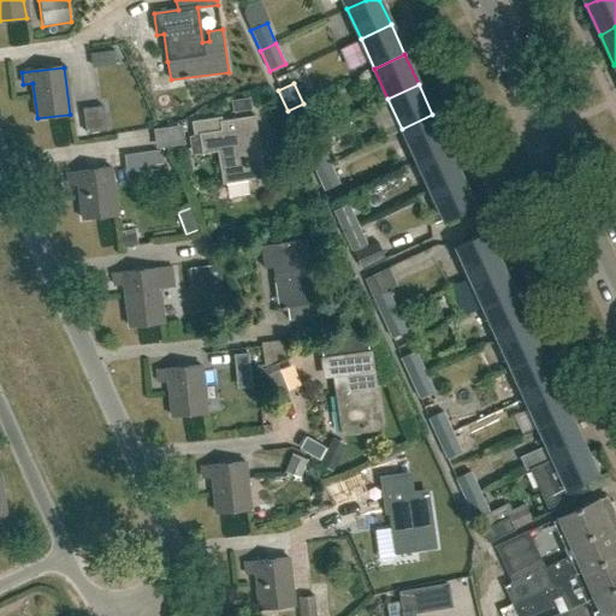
[(234,113),(252,111),(249,99),(231,101),(234,113)]
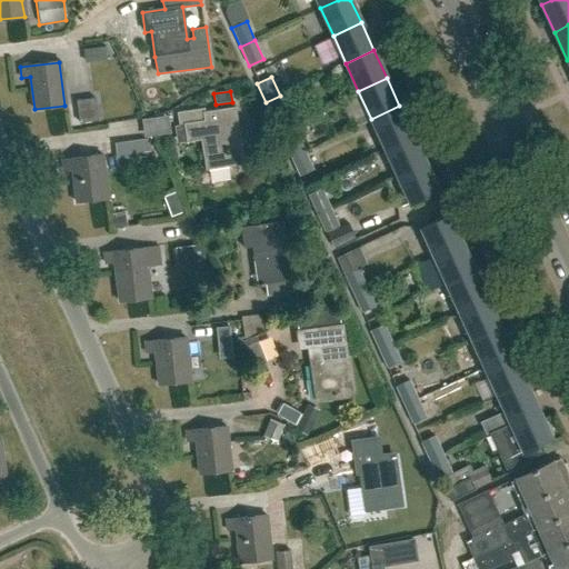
[(280,96),(266,102),(275,121),(289,115),(280,96)]
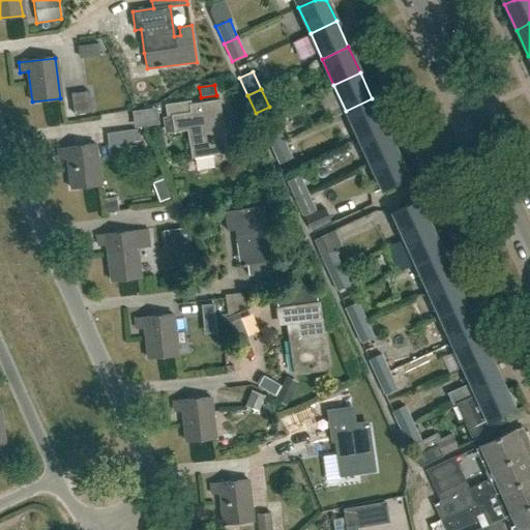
[(72,114),(89,112),(87,91),(69,93),(72,114)]
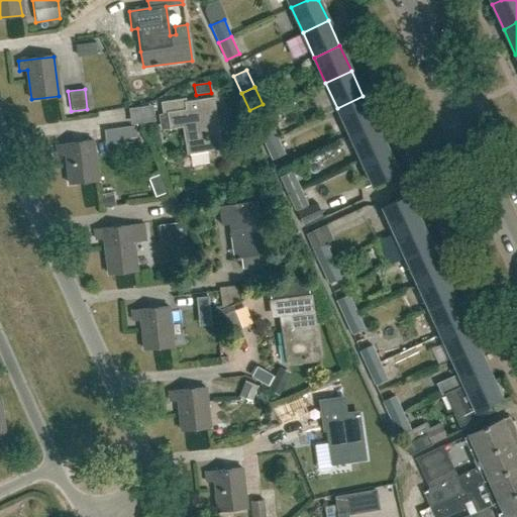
[(374,121),(363,96),(337,108),(348,133),(374,121)]
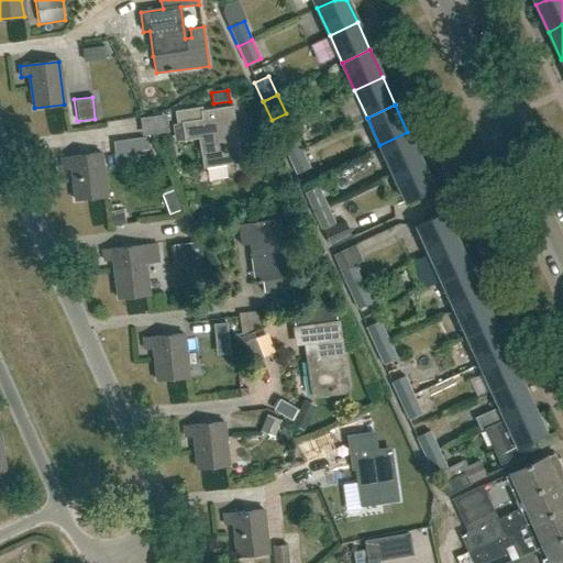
[(201,108),(180,111),(181,123),(185,141),(198,139),(200,154),(202,168),(241,163),(238,144),(232,106),(201,110),(201,108)]
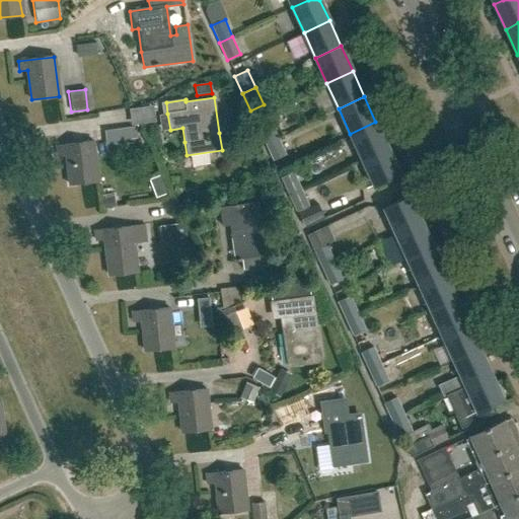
[(266,144),(279,138),(271,121),(257,127),(266,144)]
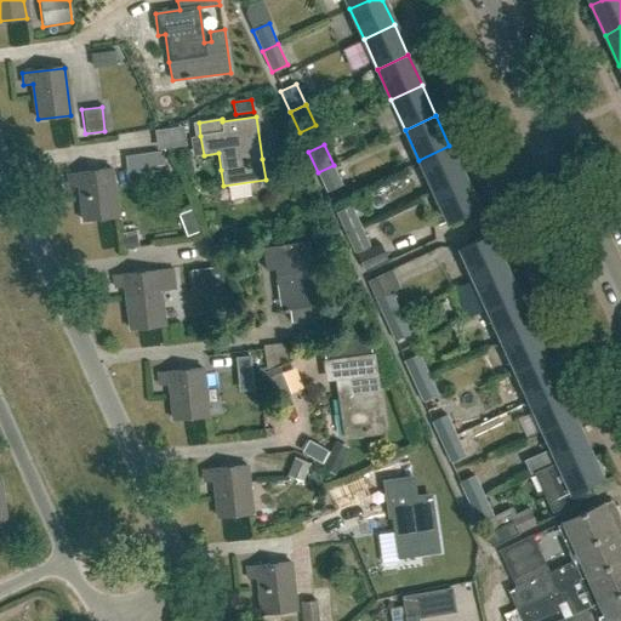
[(463,176),(449,146),(419,160),(432,191),(463,176)]
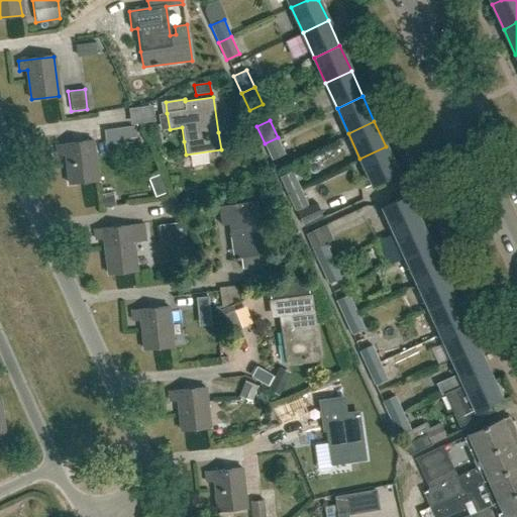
[(278,137),(265,143),(273,161),(286,154),(278,137)]
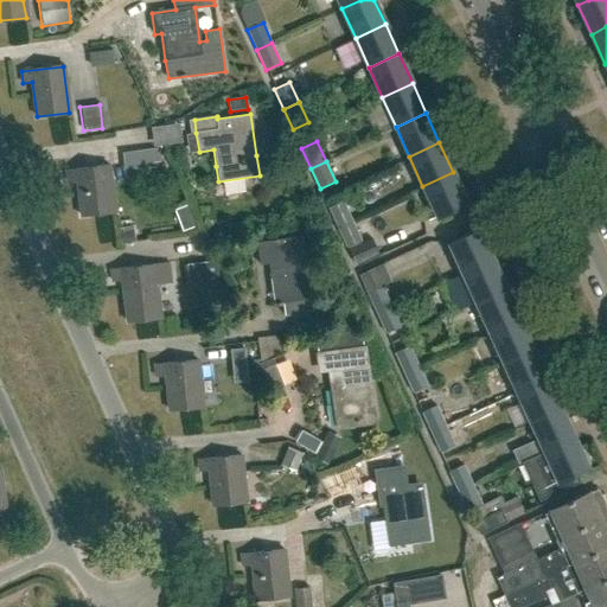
[(114,212),(108,166),(66,171),(68,181),(77,180),(81,216),(114,212)]
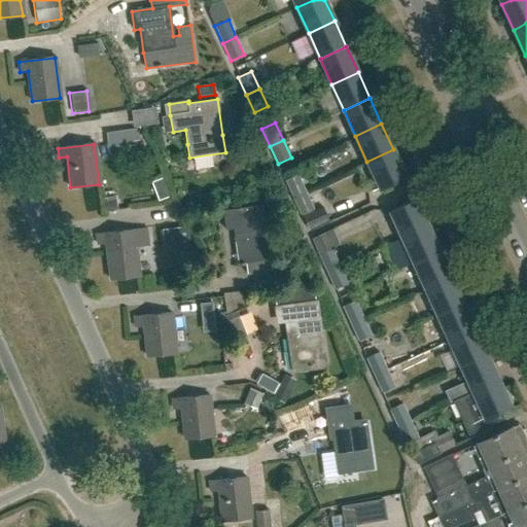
[(406,176),(393,149),(366,162),(379,187),(406,176)]
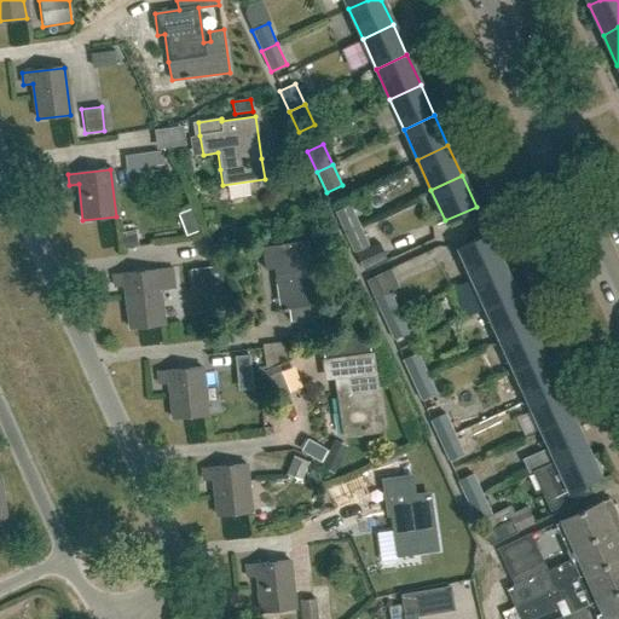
[(345,235),(360,227),(351,204),(335,212),(345,235)]
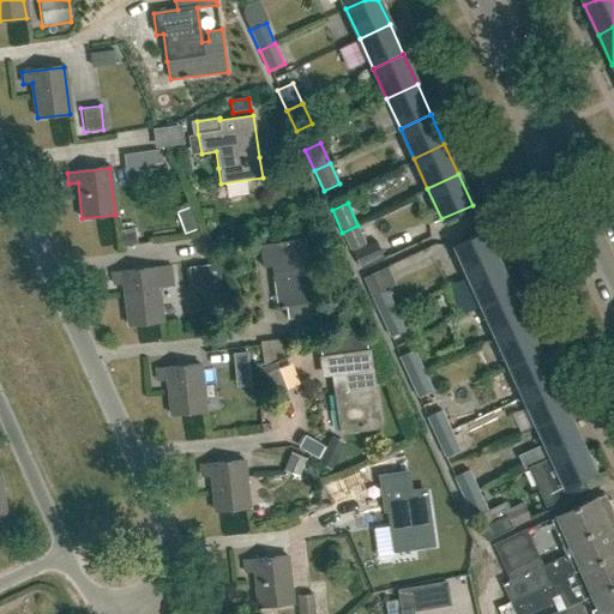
[(357,226),(342,233),(350,252),(354,251),(360,265),(381,254),(377,244),(368,247),(357,226)]
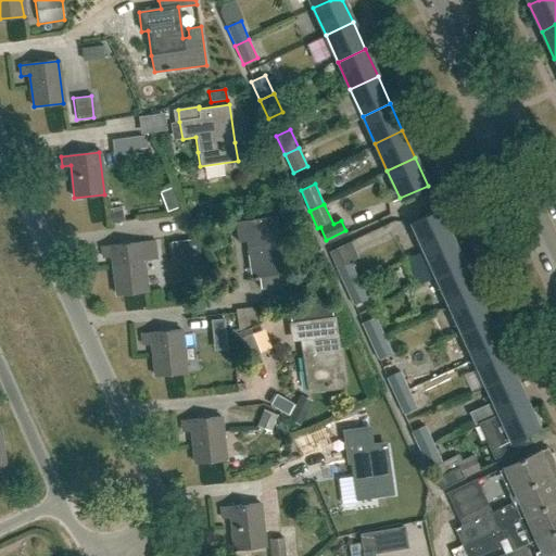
[(411,222),(424,250),(451,237),(439,210),(411,222)]
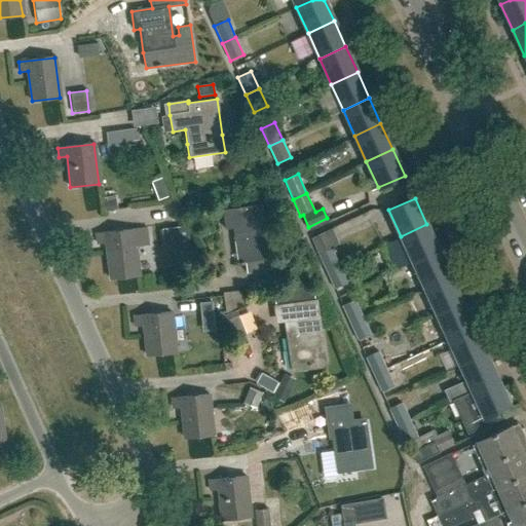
[(269,259),(261,204),(238,209),(223,211),(226,230),(232,229),(237,264),(240,263),(240,265),(243,264),(243,263),(245,263),(246,274),(271,270),(269,259)]
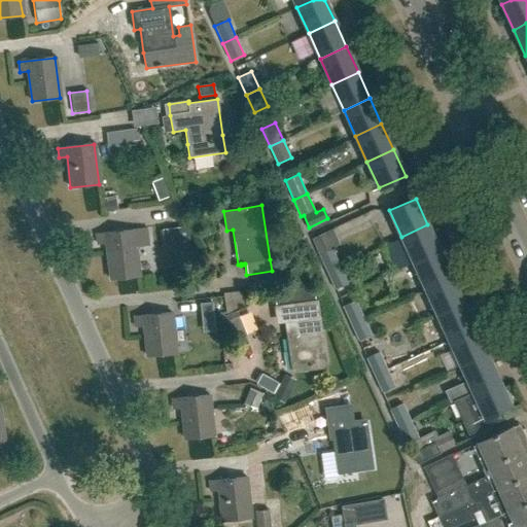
[(427,224),(401,237),(413,262),(440,250),(427,224)]
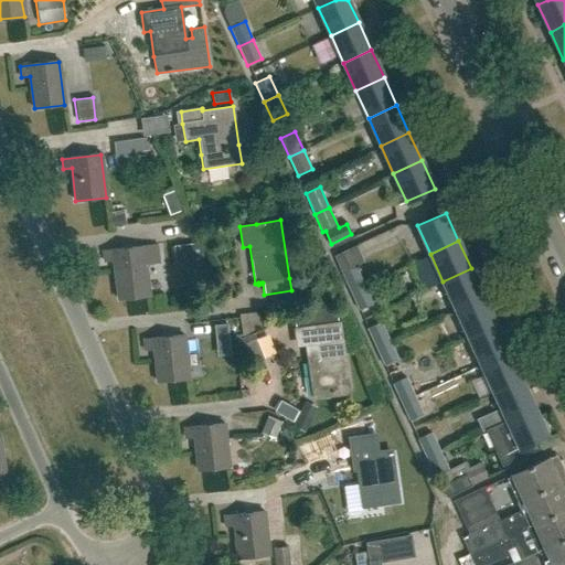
[(158,263),(156,245),(104,252),(105,262),(114,260),(118,299),(148,296),(145,265),(158,263)]
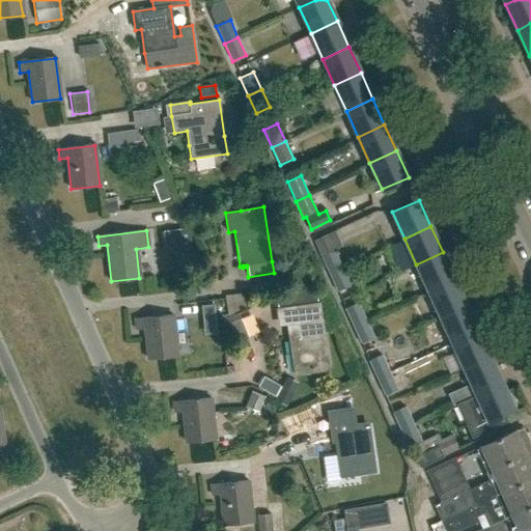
[(330,275),(343,269),(335,251),(322,257),(330,275)]
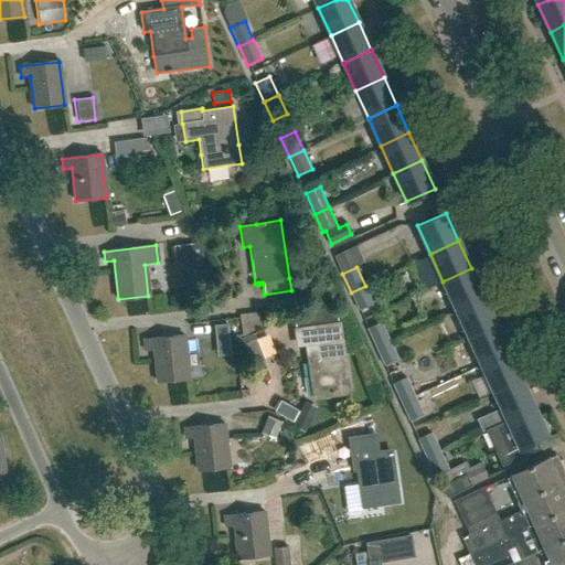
[(471,268),(443,281),(455,309),(483,296),(471,268)]
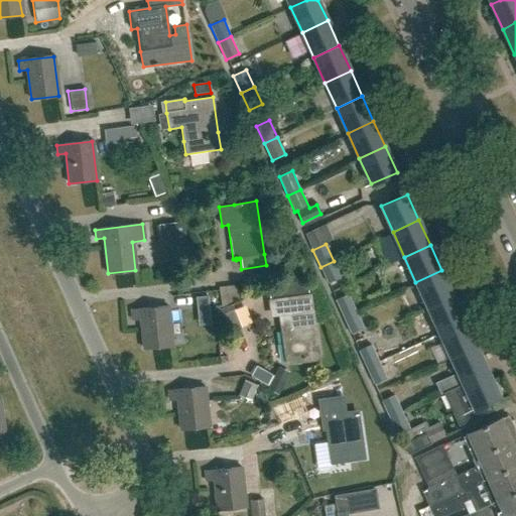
[(334,261),(320,267),(329,284),(342,278),(334,261)]
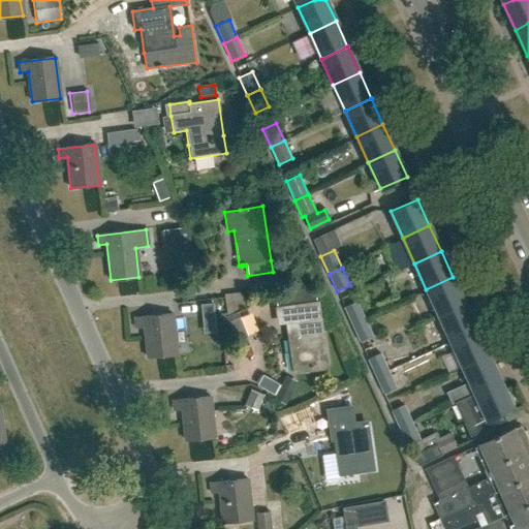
[(283,284),(307,281),(305,269),(281,273),(283,284)]
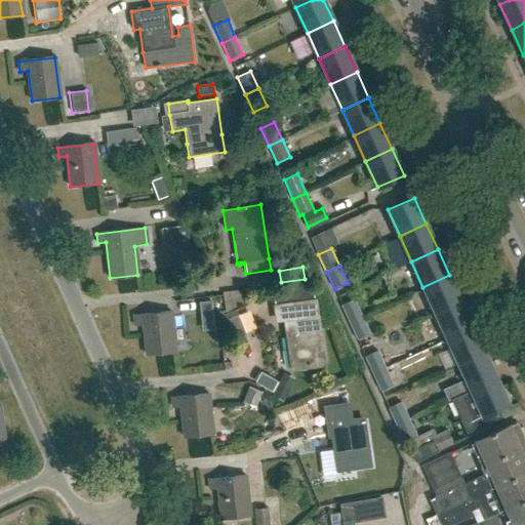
[(449,275),(422,287),(435,313),(460,300),(449,275)]
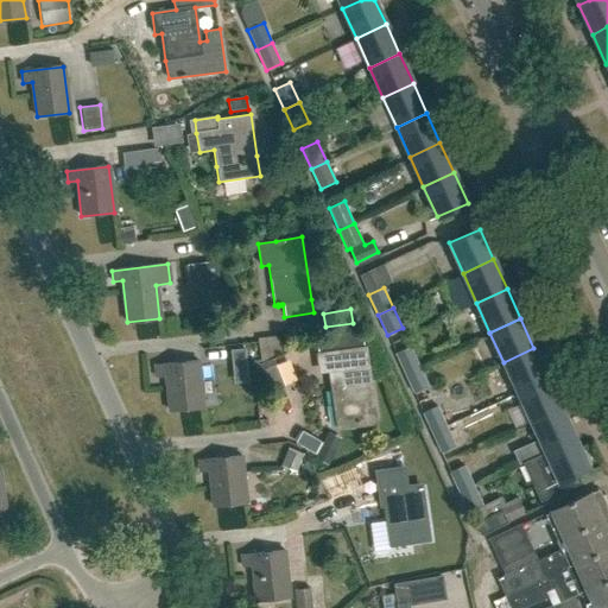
[(363,347),(360,324),(336,335),(337,339),(316,341),(317,353),(315,353),(318,374),(330,372),(337,426),(374,422),(363,347)]
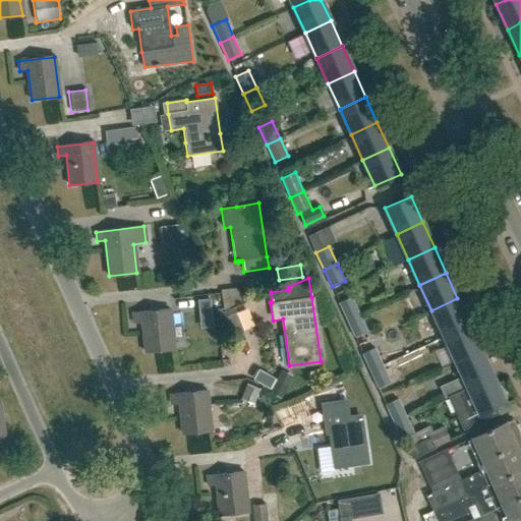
[(232,282),(213,285),(215,299),(234,296),(232,282)]
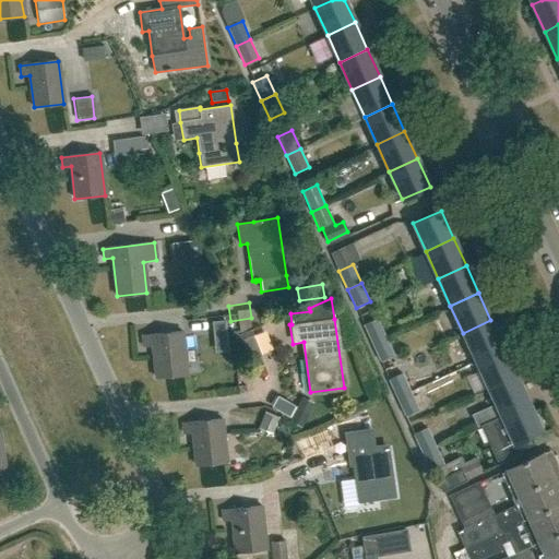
[(372,345),(388,339),(378,319),(364,325),(372,345)]
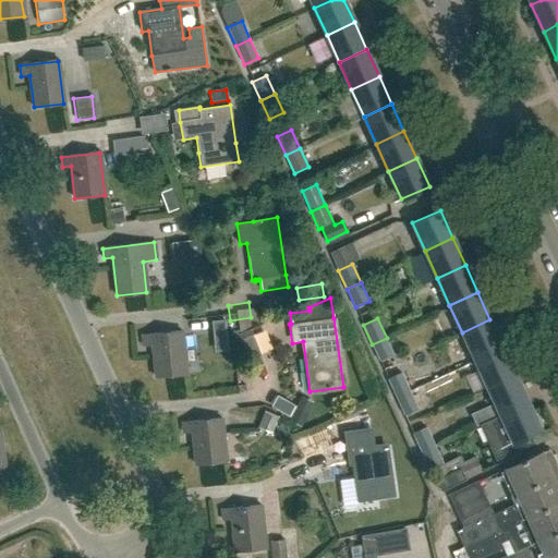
[(225,319),(211,320),(213,338),(226,336),(225,319)]
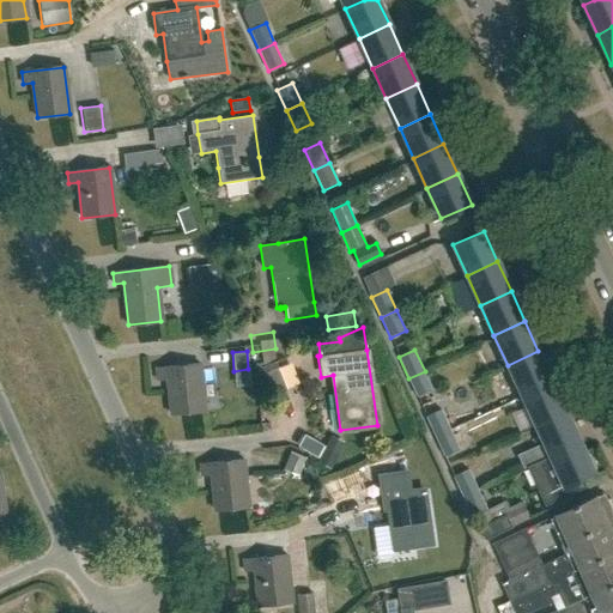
[(538,351),(508,365),(521,395),(552,381),(538,351)]
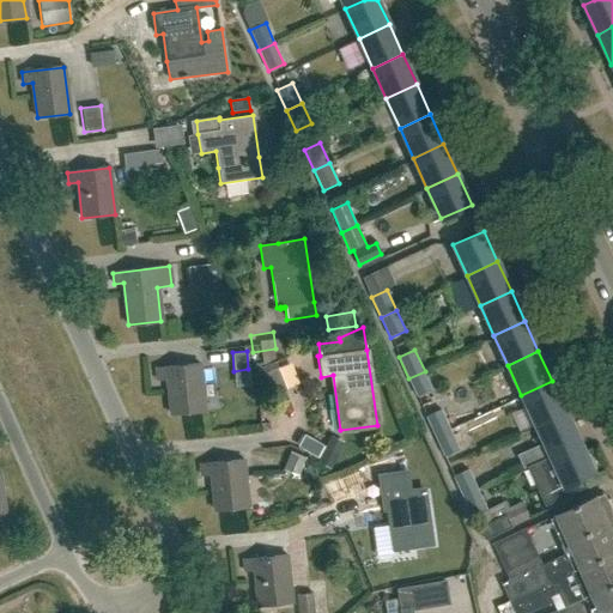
[(200,377),(199,365),(156,369),(157,380),(167,378),(170,414),(204,411),(202,402),(218,401),(216,375),(200,377)]
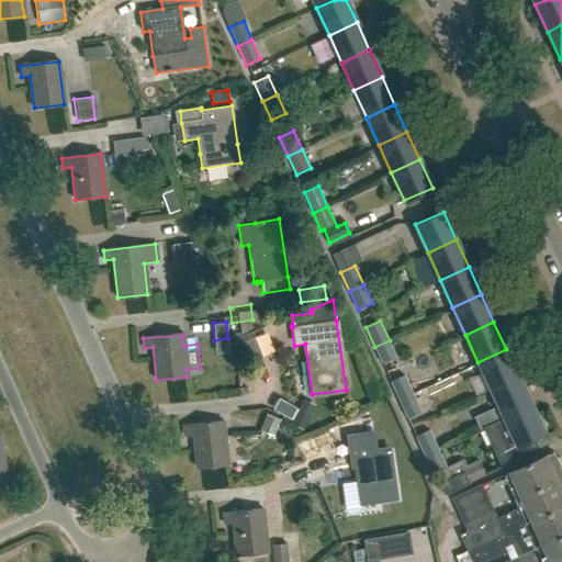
[(395,338),(390,340),(374,347),(382,364),(396,358),(403,355),(395,338)]
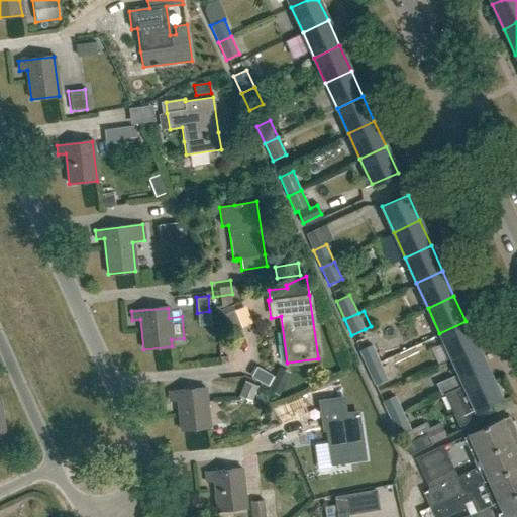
[(466,321),(439,333),(450,358),(477,346),(466,321)]
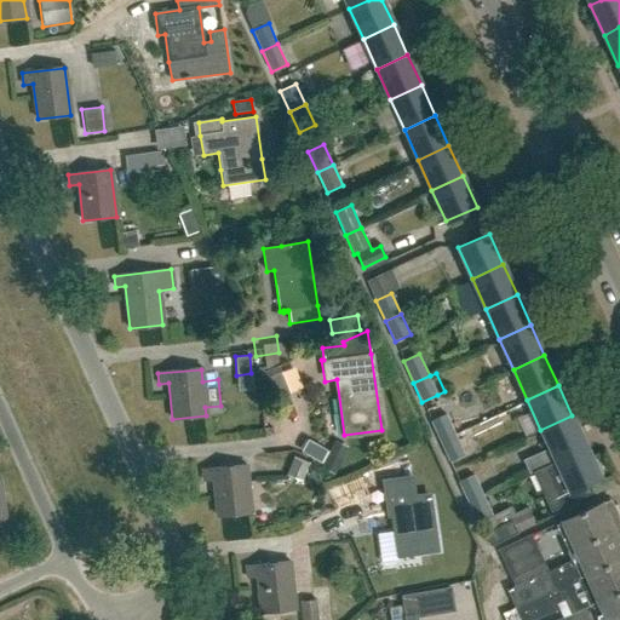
[(440,442),(465,431),(458,413),(448,418),(447,414),(431,422),(440,442)]
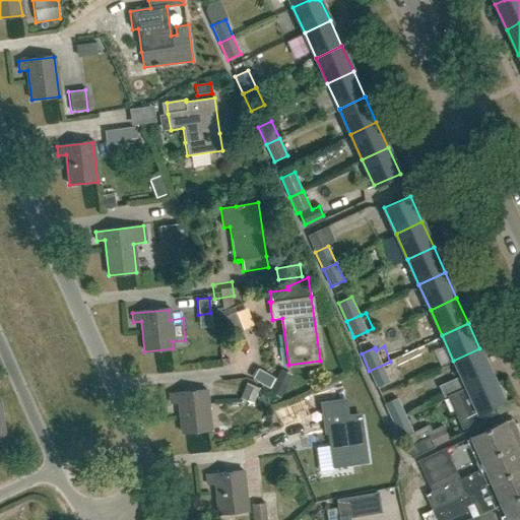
[(479,348),(453,361),(462,379),(458,381),(461,387),(465,386),(492,374),(479,348)]
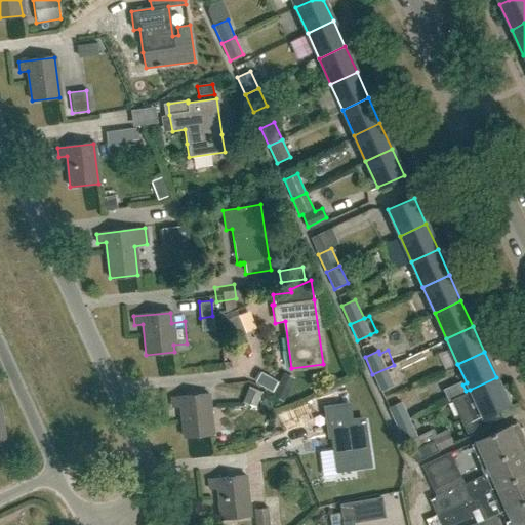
[(394,365),(372,374),(380,392),(394,386),(393,384),(401,379),(394,365)]
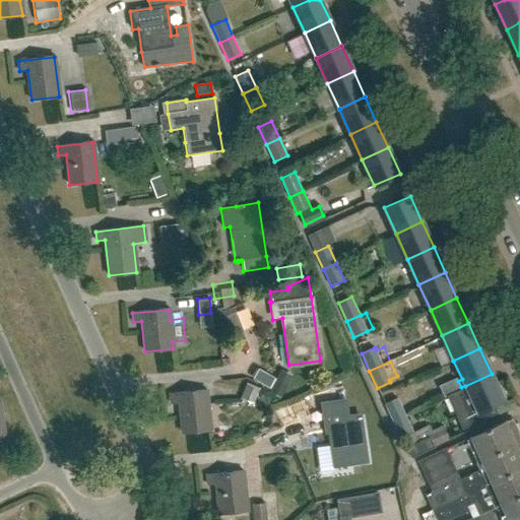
[(492,374),(465,386),(461,387),(462,387),(447,394),(447,395),(452,393),(459,407),(454,409),(462,427),(490,414),(489,411),(494,409),(492,405),(503,400),(492,374)]
